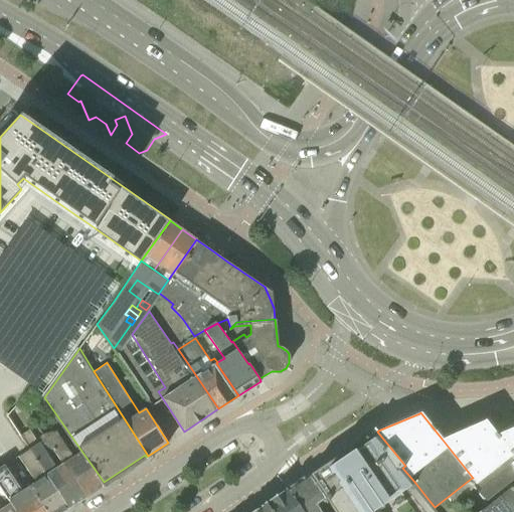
[(513,456),(497,435),(487,422),(485,419),(442,439),(473,478),(472,478),(481,489),(489,498),(513,480),(513,456)]
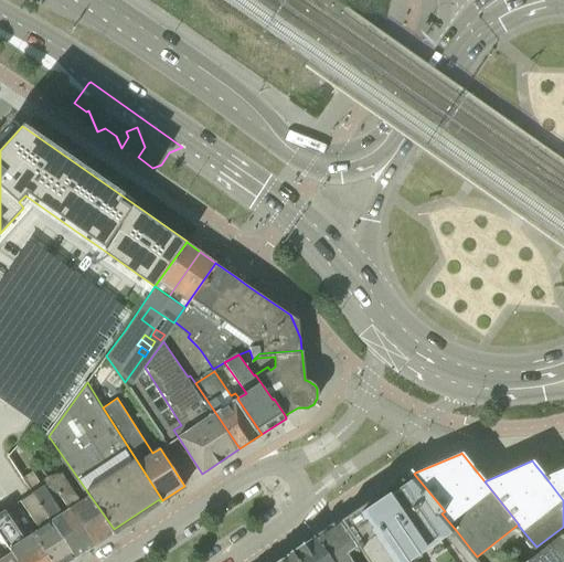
[(563,468),(546,476),(545,477),(563,500),(563,468)]
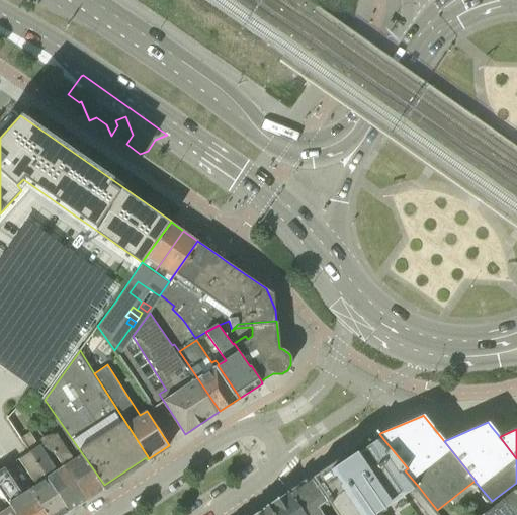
[(31,449),(71,510),(88,498),(48,438),(40,443),(31,430),(22,436),(31,449)]
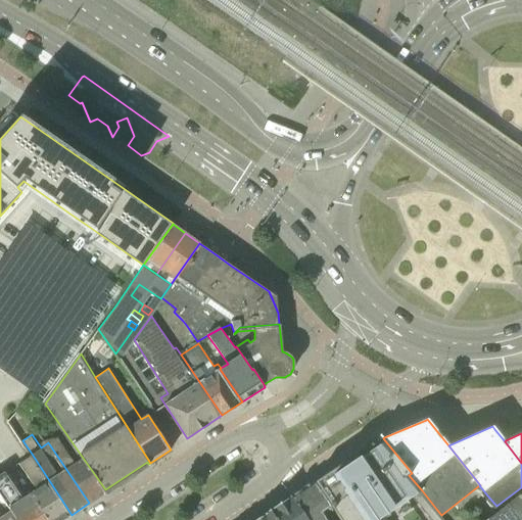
[(372,442),(354,455),(353,456),(349,458),(348,459),(342,463),(340,464),(336,466),(336,467),(335,467),(316,481),(315,480),(333,509),(334,509),(341,519),(377,519),(389,512),(390,511),(392,511),(410,499),(413,497),(412,495),(420,489),(409,475),(412,473),(383,438),(380,434),(378,435),(383,441),(375,447),(372,442)]
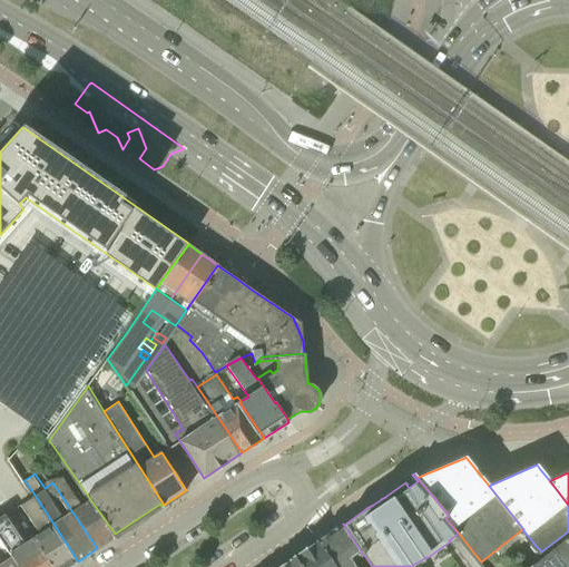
[(115,535),(115,534),(90,499),(81,505),(62,476),(52,482),(97,548),(116,536),(115,535)]
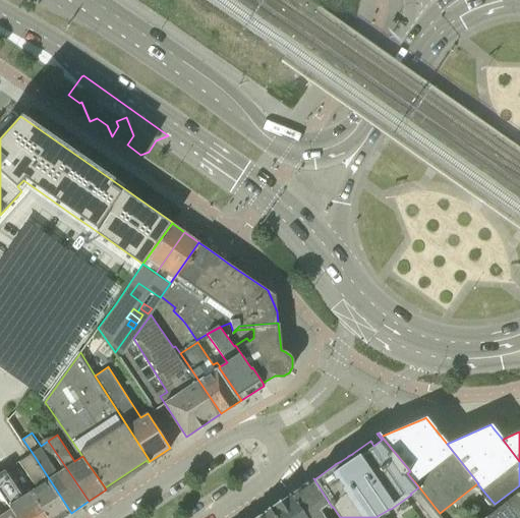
[(49,517),(62,517),(71,513),(32,452),(14,464),(49,517)]
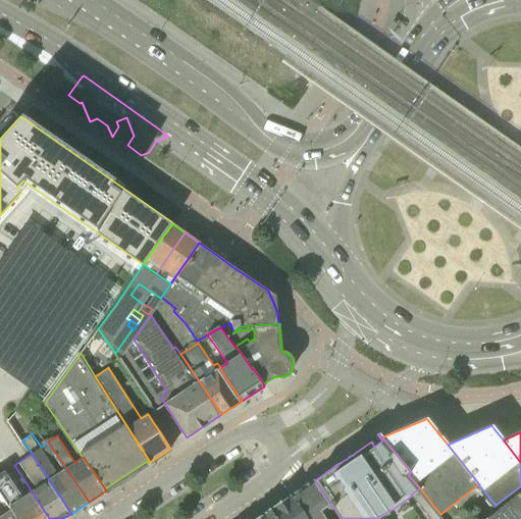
[(0,489),(19,518),(49,518),(14,465),(1,473),(0,470),(0,489)]
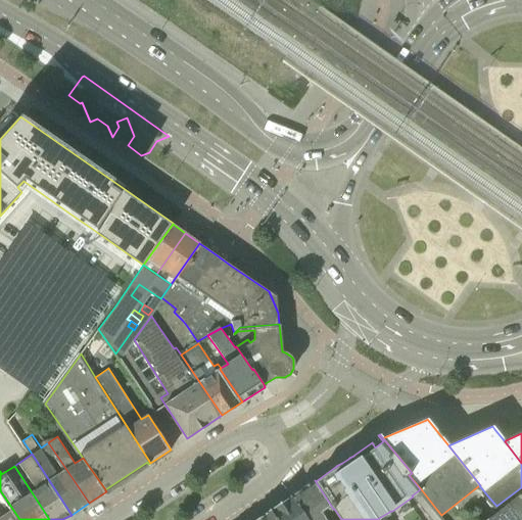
[(315,480),(291,495),(307,519),(326,519),(324,516),(333,509),(315,480)]
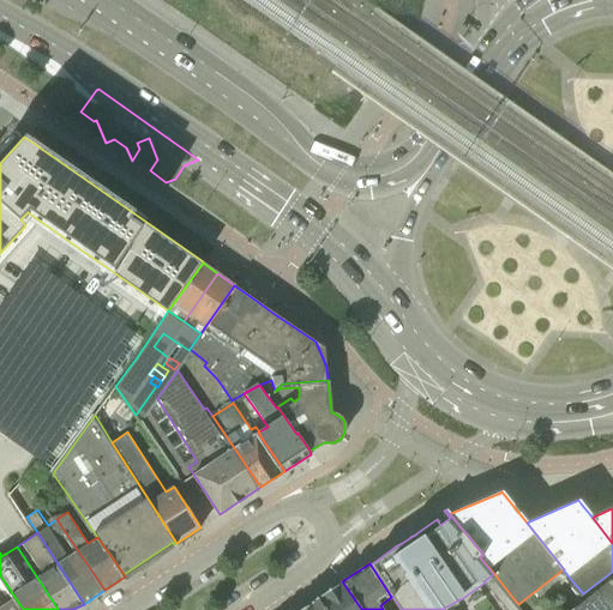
[(0,609),(23,609),(0,575),(0,609)]
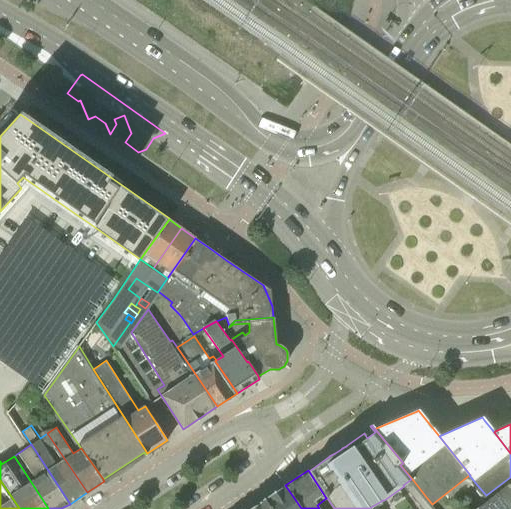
[(420,489),(413,480),(405,485),(405,486),(406,485),(414,494),(420,489)]
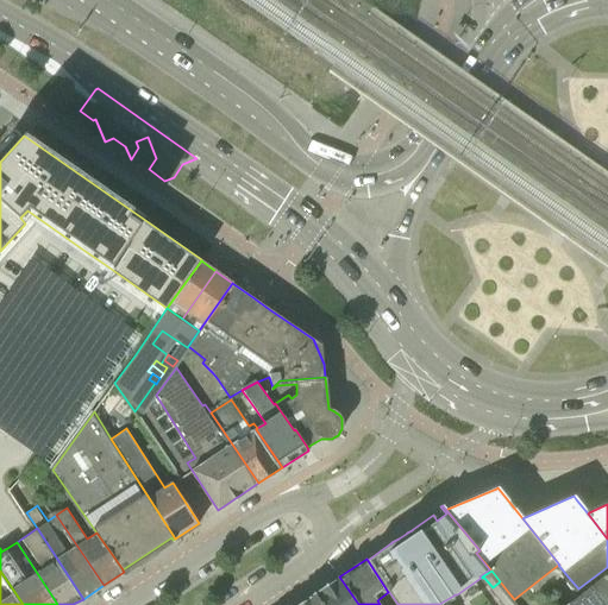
[(607,572),(593,585),(587,590),(599,604),(607,604),(607,572)]
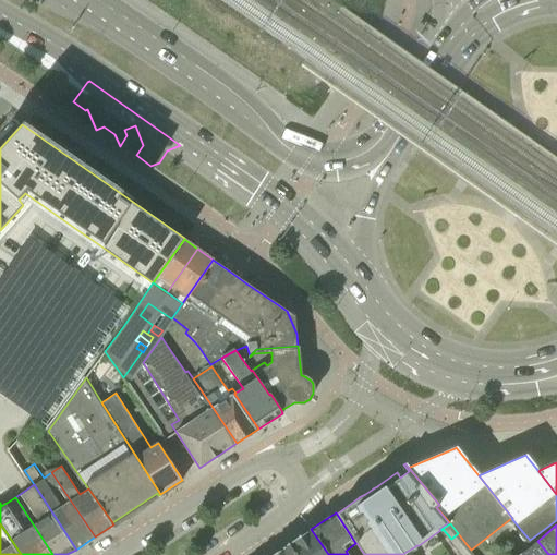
[(328,554),(311,529),(288,544),(295,554),(328,554)]
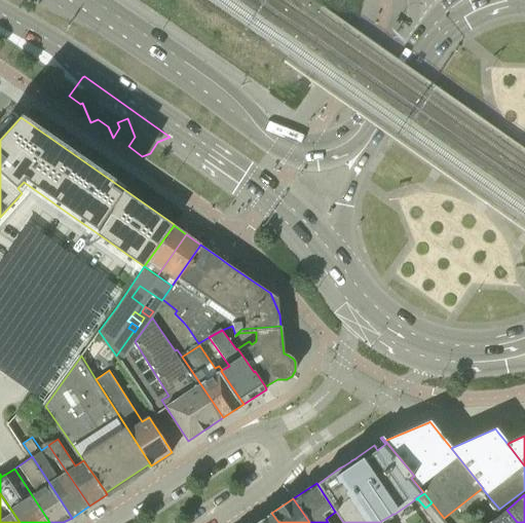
[(432,502),(425,508),(433,517),(439,512),(432,502)]
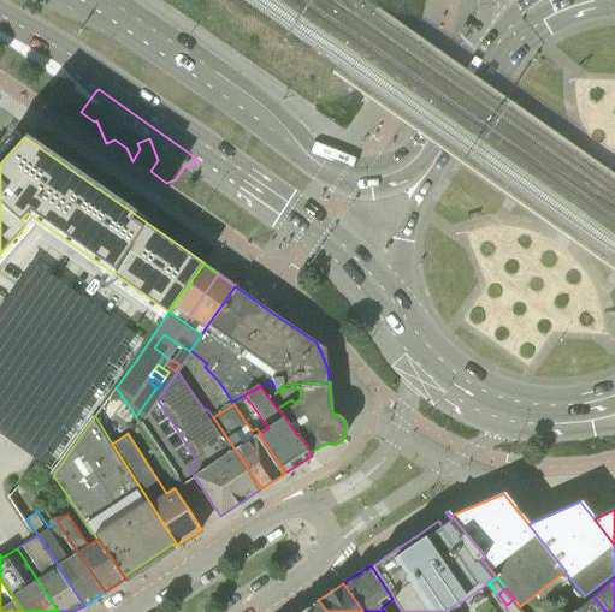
[(605,611),(593,596),(572,611),(605,611)]
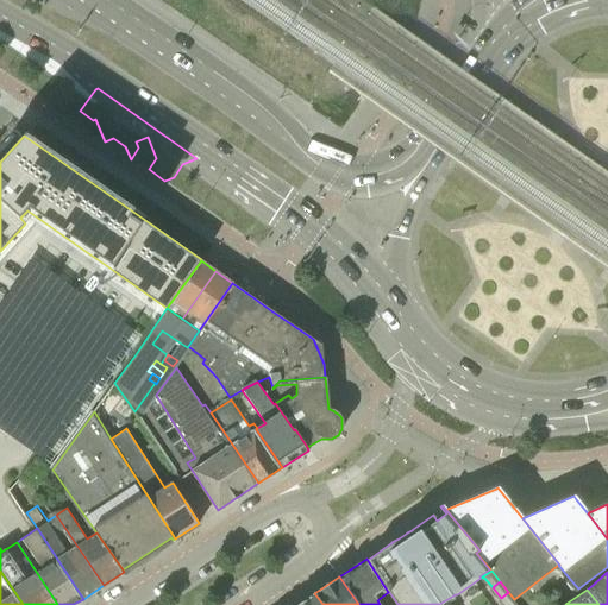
[(514,599),(508,592),(501,598),(506,604),(514,604),(518,603),(514,599)]
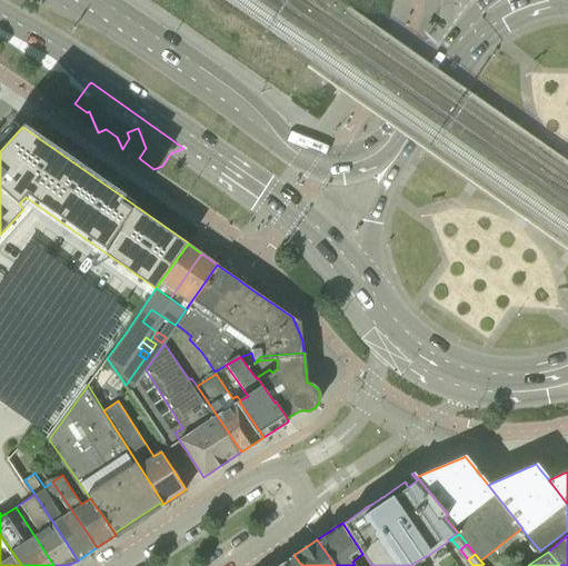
[(301,565),(294,555),(277,565),(301,565)]
